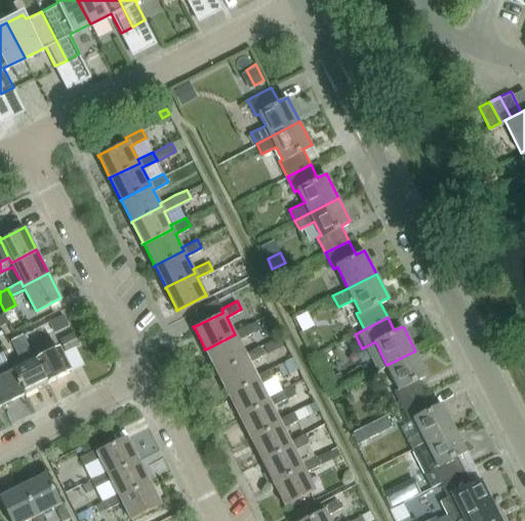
[(248,322),(233,330),(235,334),(205,350),(205,351),(206,350),(216,370),(215,370),(216,371),(246,356),(244,352),(237,338),(252,331),(248,322)]
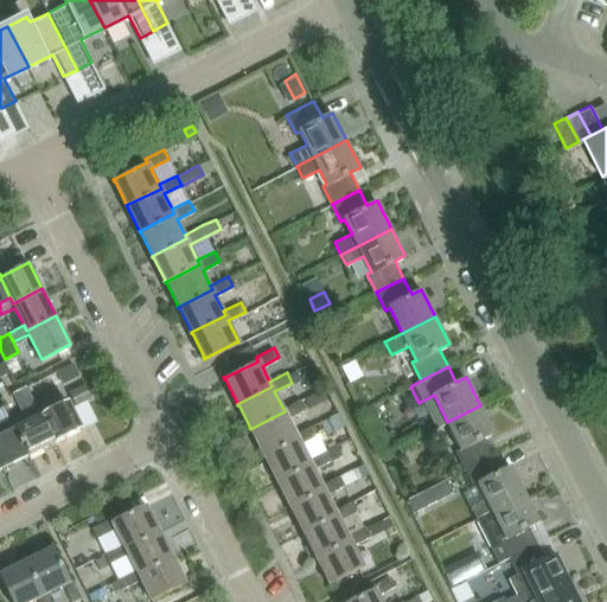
[(83,382),(68,389),(75,404),(90,396),(83,382)]
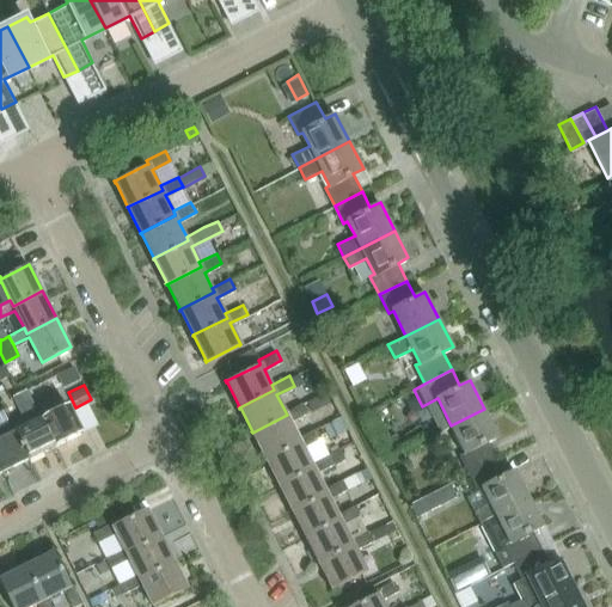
[(325,391),(307,399),(312,410),(330,400),(325,391)]
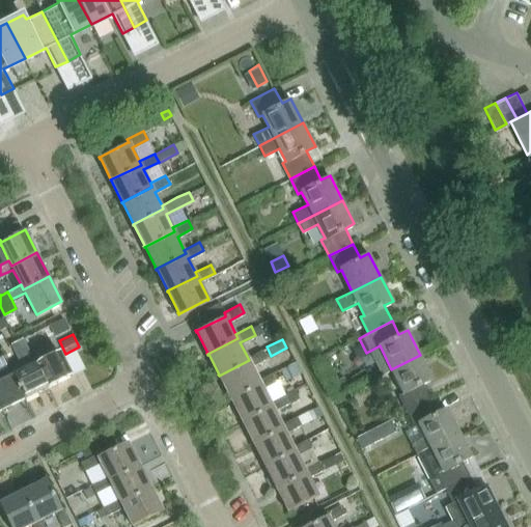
[(318,343),(309,349),(315,360),(325,356),(318,343)]
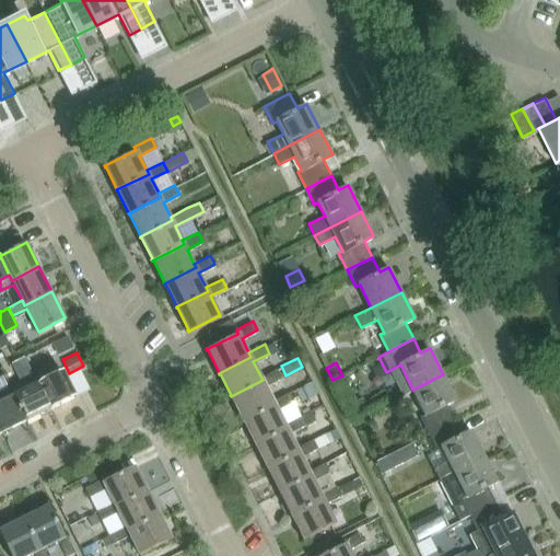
[(277,368),(260,375),(263,380),(231,396),(231,397),(232,397),(243,419),(242,419),(243,420),(275,404),(272,400),(265,385),(281,377),(277,368)]
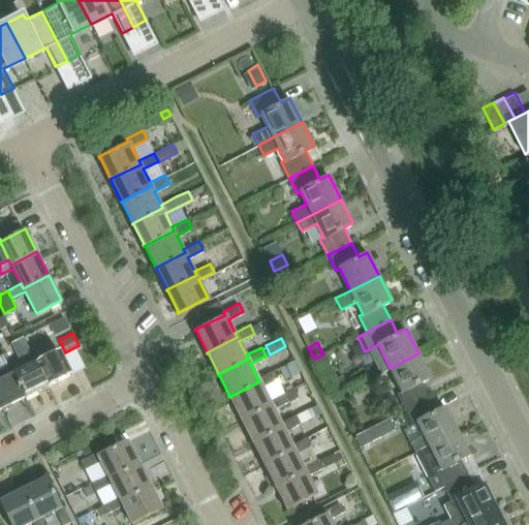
[(35,360),(48,384),(70,372),(59,348),(35,360)]
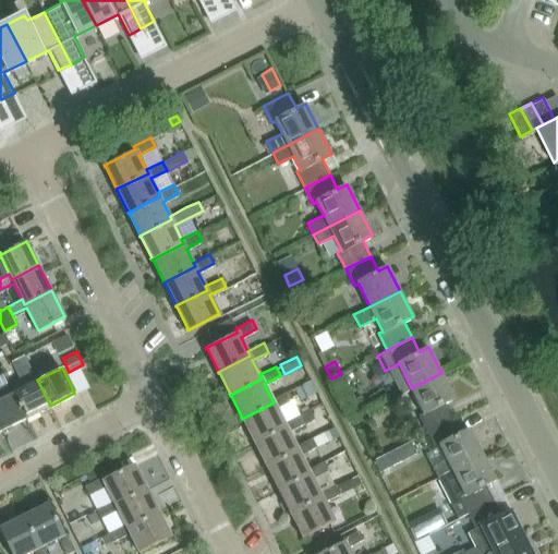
[(453,397),(441,373),(411,388),(424,412),(421,414),(428,430),(452,418),(445,401),(453,397)]
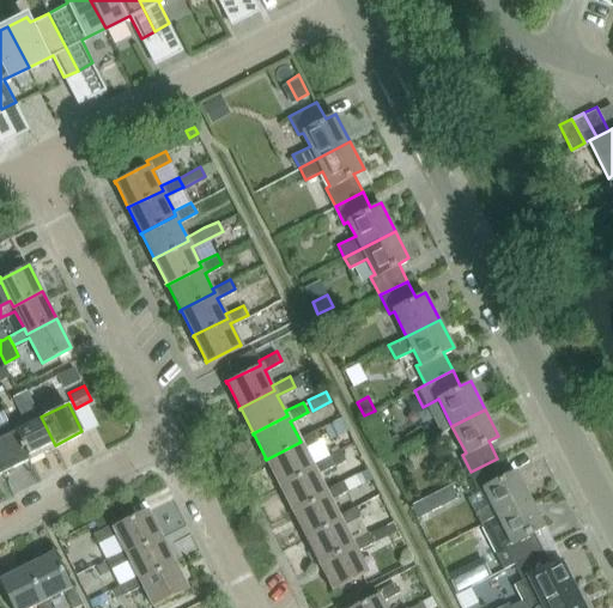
[(13,430),(28,458),(55,445),(41,417),(14,430),(13,430)]
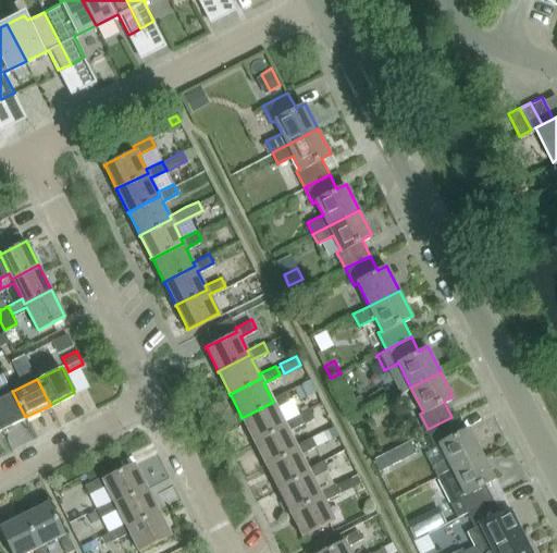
[(306,381),(294,386),(300,397),(311,392),(306,381)]
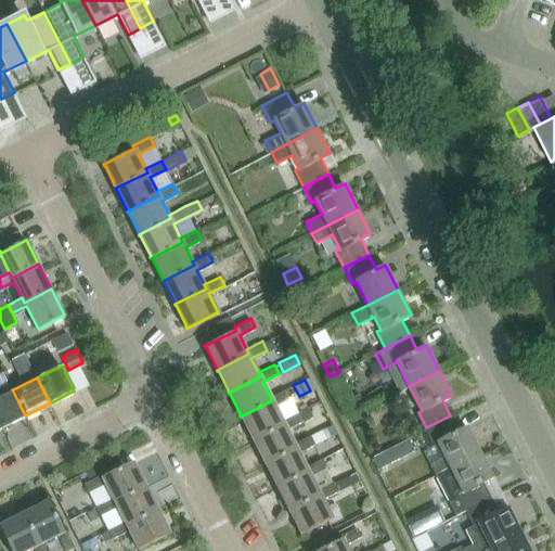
[(0,385),(0,424),(1,427),(25,415),(12,389),(13,389),(9,381),(0,385)]
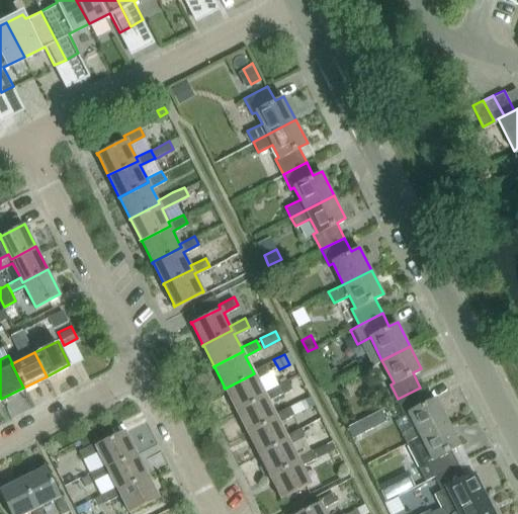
[(267,361),(252,369),(254,373),(225,389),(225,390),(226,389),(236,409),(235,409),(236,410),(265,395),(263,391),(256,377),(271,369),(267,361)]
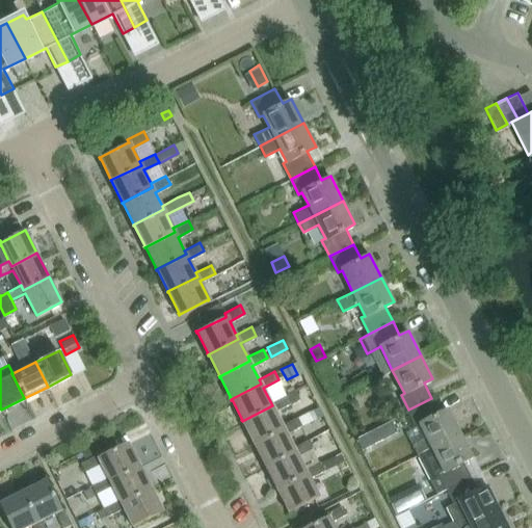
[(344,376),(335,380),(340,391),(349,386),(344,376)]
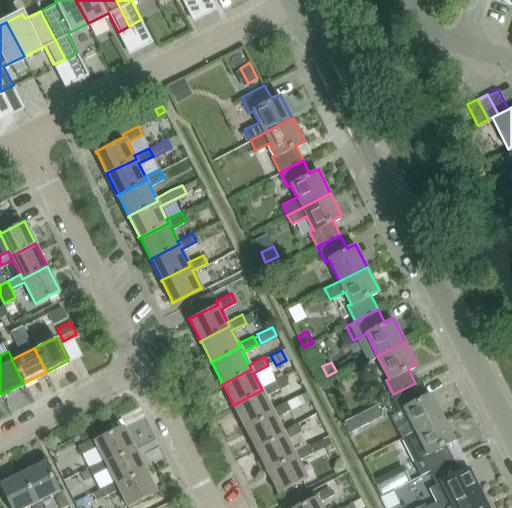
[(275,379),(260,386),(262,390),(233,405),(233,406),(234,406),(244,425),(243,426),(273,411),(271,408),(264,394),(279,387),(275,379)]
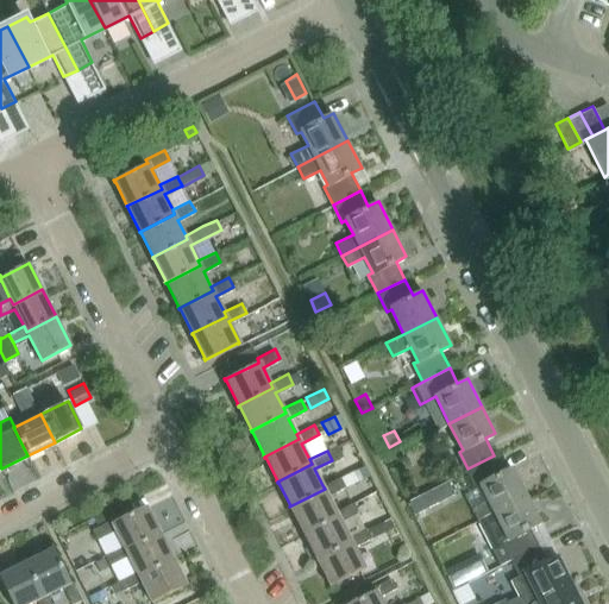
[(502,472),(494,455),(468,469),(476,485),(479,483),(494,510),(526,494),(513,466),(502,472)]
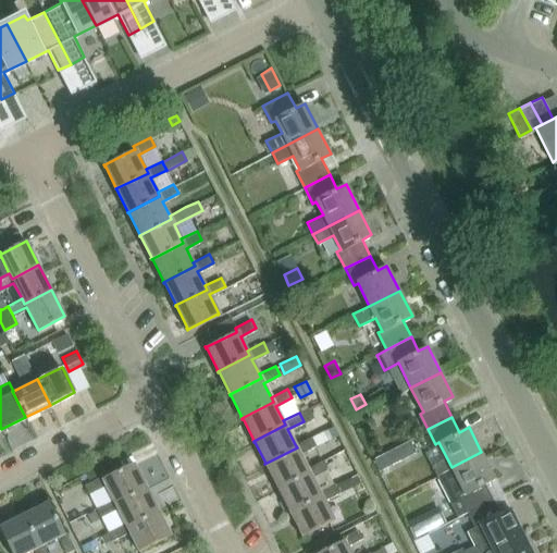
[(276,487),(276,488),(309,471),(307,467),(299,453),(316,444),(311,435),(295,444),(297,447),(264,464),(265,465),(277,487),(276,487)]
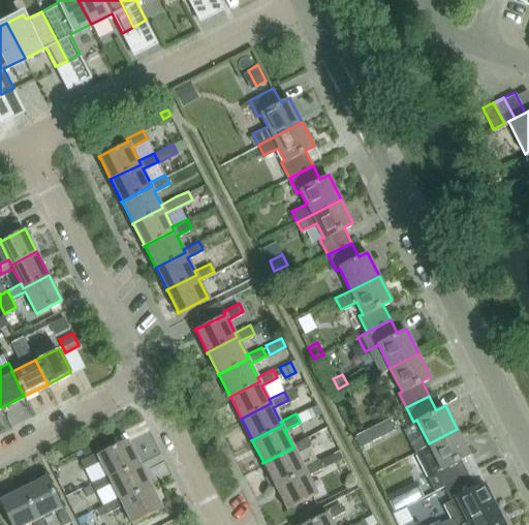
[(367,428),(354,434),(361,445),(373,439),(367,428)]
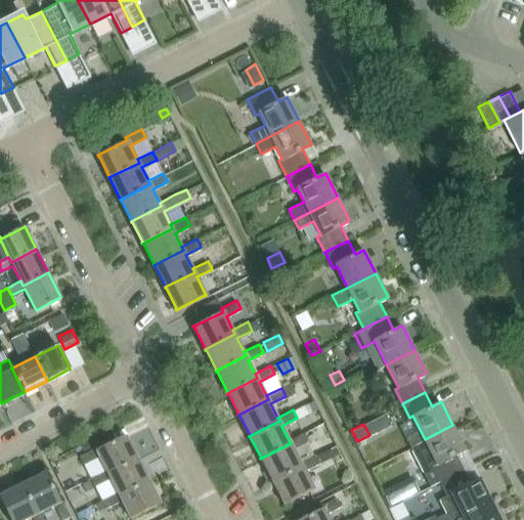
[(432,464),(440,479),(463,468),(455,453),(465,448),(452,425),(425,439),(417,443),(422,453),(429,449),(435,462),(432,464)]
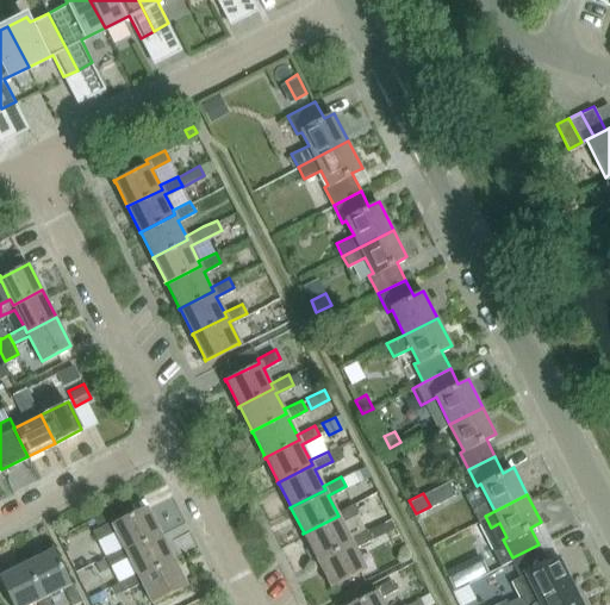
[(366,496),(354,501),(359,512),(371,505),(366,496)]
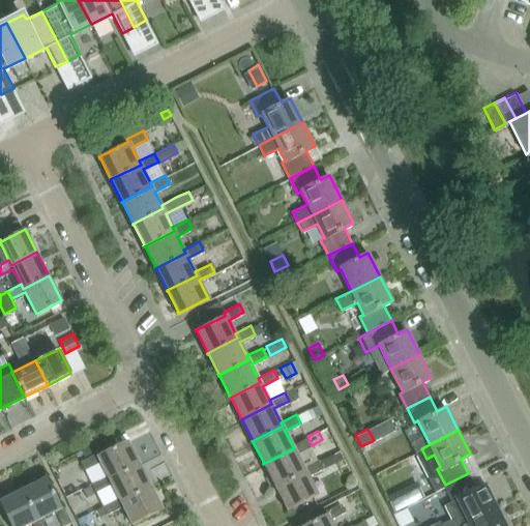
[(307,436),(292,444),(294,448),(263,464),(264,465),(264,464),(274,485),(274,486),(305,470),(303,466),(296,453),(312,445),(307,436)]
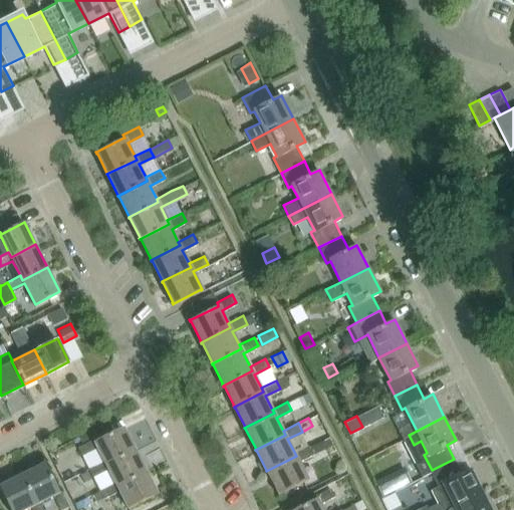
[(105,464),(135,449),(123,426),(122,427),(95,441),(94,441),(92,438),(77,446),(81,454),(96,447),(103,460),(105,464)]
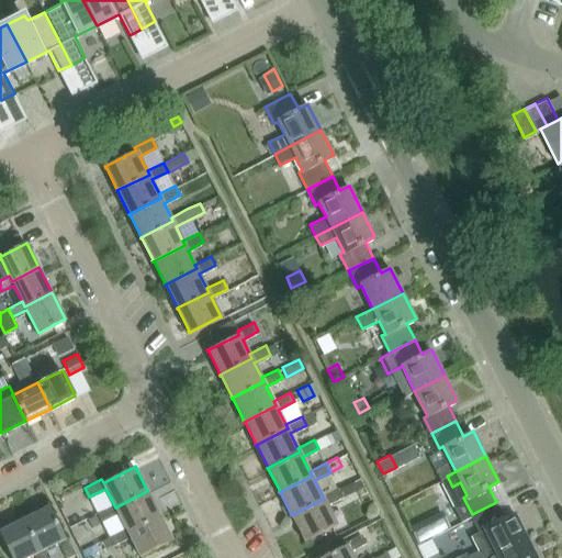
[(338,487),(322,494),(324,499),(291,515),(292,516),(303,537),(303,538),(304,539),(305,539),(335,523),(335,524),(336,523),(326,504),(343,495),(338,487)]
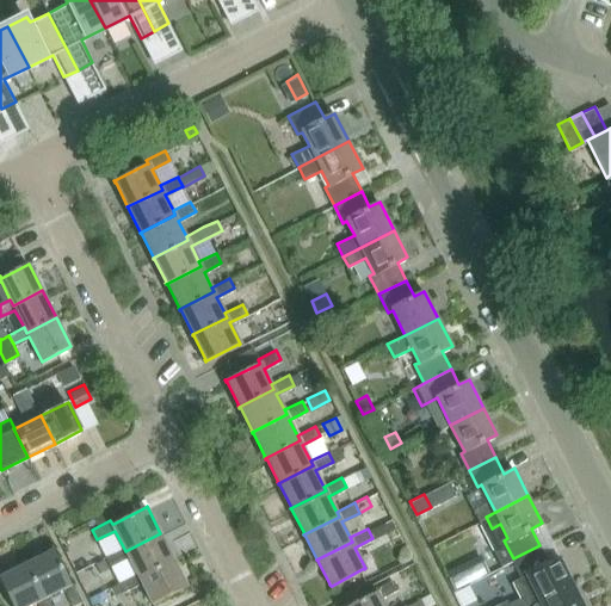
[(173,560),(160,533),(125,551),(123,546),(105,555),(110,566),(128,556),(136,572),(139,576),(173,560)]
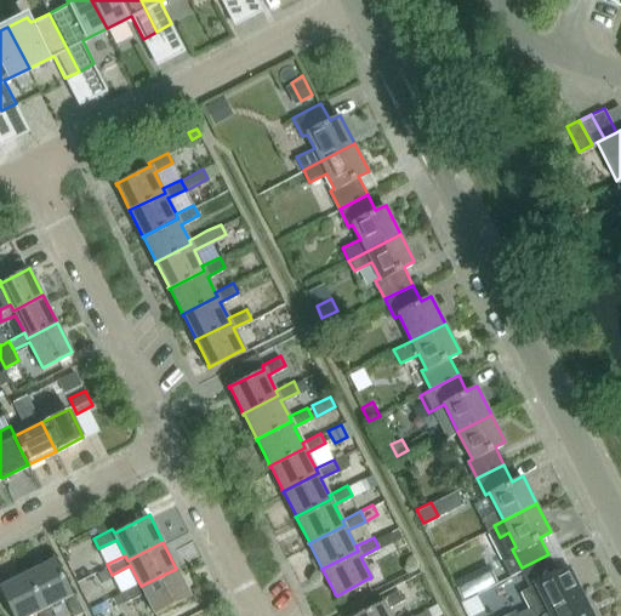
[(517,611),(519,615),(536,615),(582,594),(568,566),(558,571),(548,554),(522,568),(530,585),(534,582),(535,585),(520,592),(528,606),(517,611)]
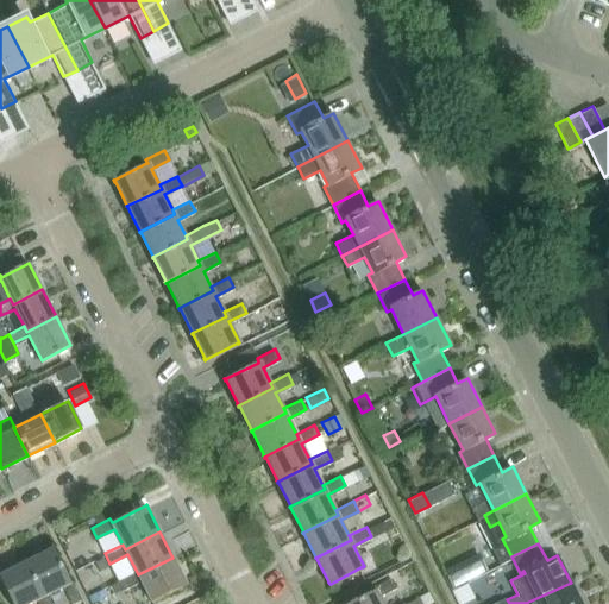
[(26,560),(25,560),(42,596),(46,593),(63,585),(71,603),(81,598),(73,580),(69,582),(69,580),(68,582),(52,549),(52,548),(51,547),(49,548),(50,549),(26,561),(26,560)]
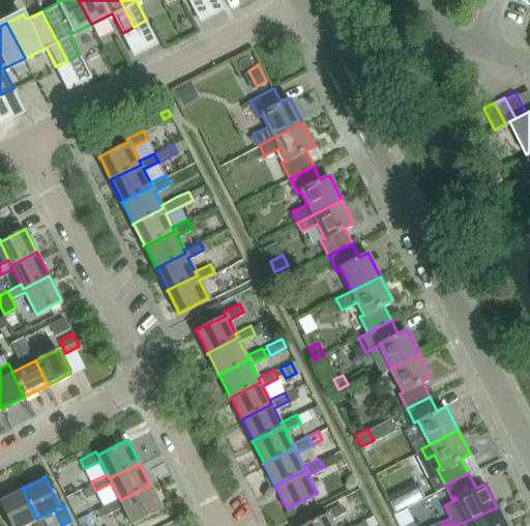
[(90,485),(83,488),(87,496),(94,492),(90,485)]
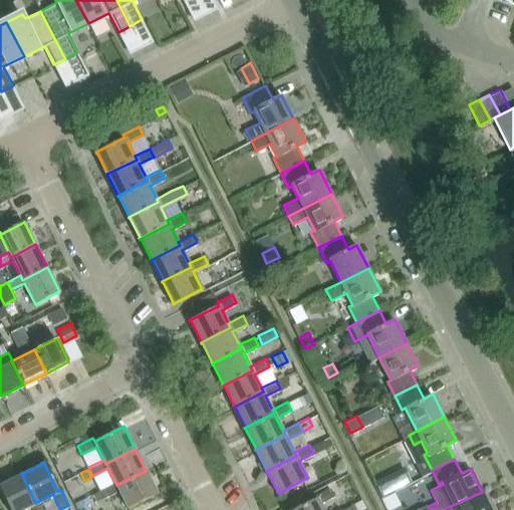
[(158,493),(146,471),(116,485),(114,481),(99,489),(103,497),(118,490),(127,508),(129,507),(156,493),(156,494),(158,493)]
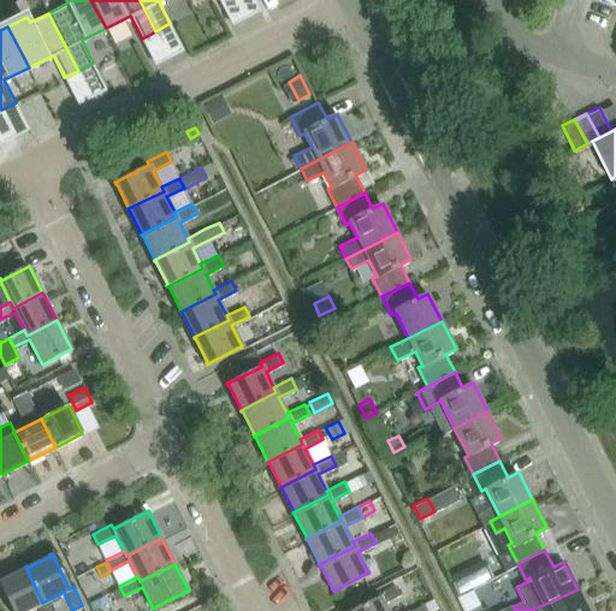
[(52,610),(47,600),(42,603),(25,567),(24,568),(0,580),(0,579),(0,583),(13,610),(25,610),(37,605),(40,610),(52,610)]
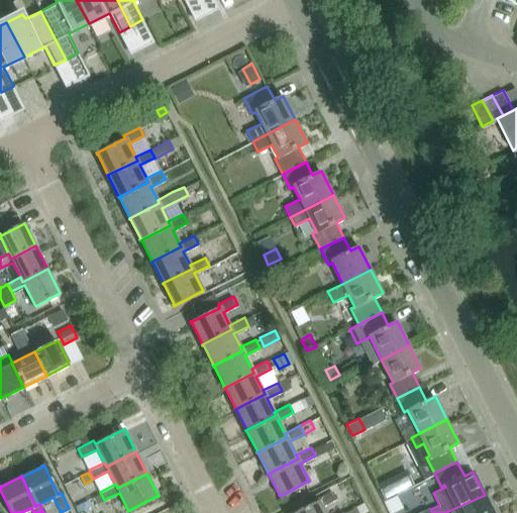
[(386,479),(377,483),(385,498),(394,494),(386,479)]
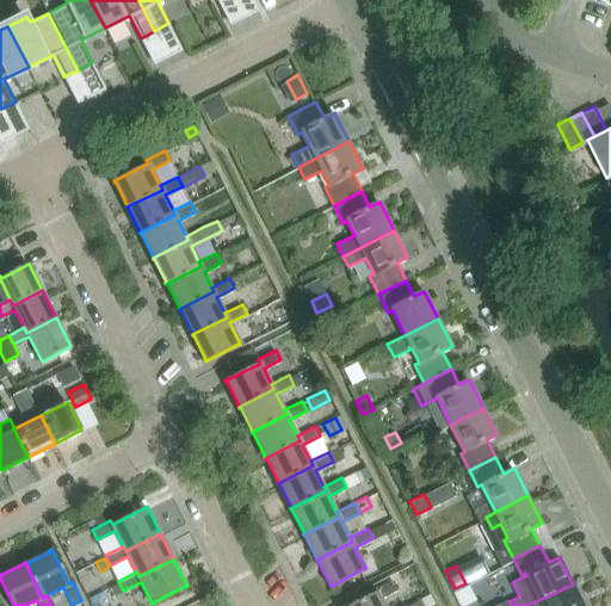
[(383,605),(380,598),(397,588),(393,579),(375,588),(376,591),(375,591),(375,592),(347,605),(383,605)]
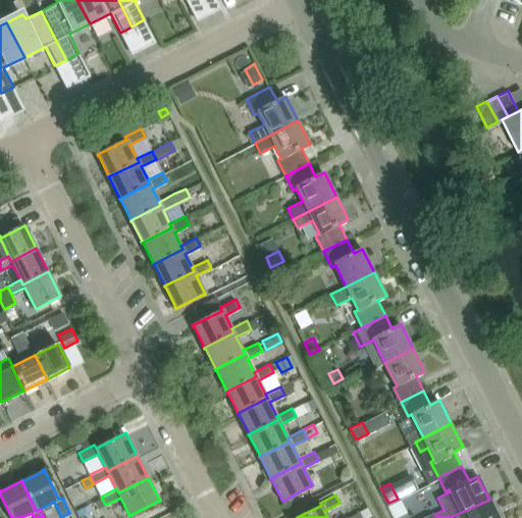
[(101,497),(94,500),(98,508),(105,505),(101,497)]
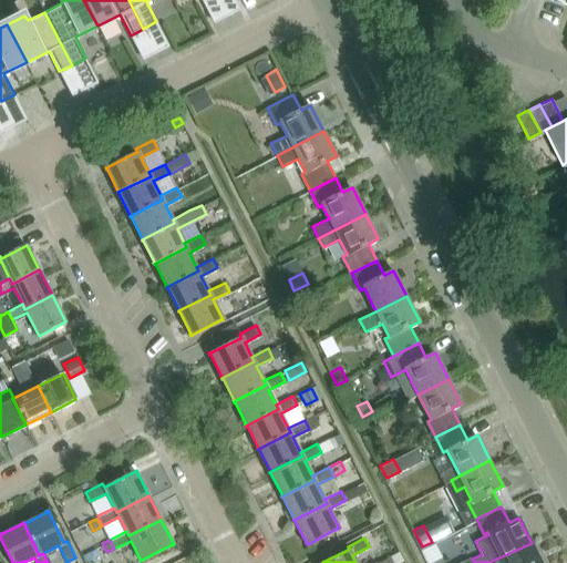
[(434,541),(421,549),(428,562),(442,555),(434,541)]
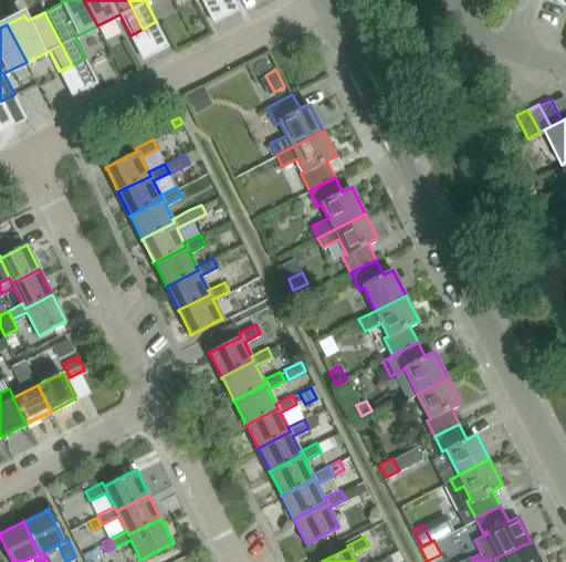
[(541,561),(531,542),(489,561),(541,561)]
